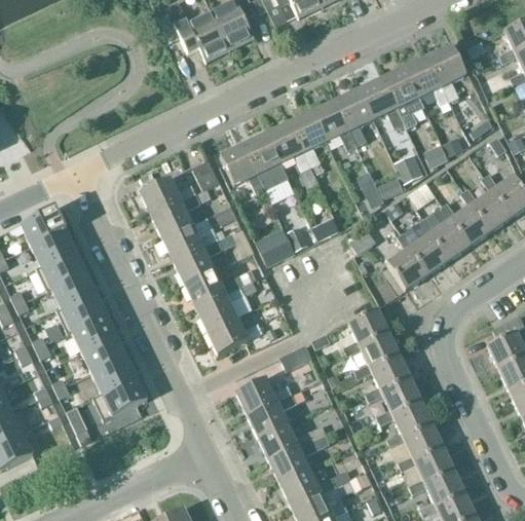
[(231,0),(211,9),(230,51),(255,39),(245,20),(256,14),(249,0),(231,0)]
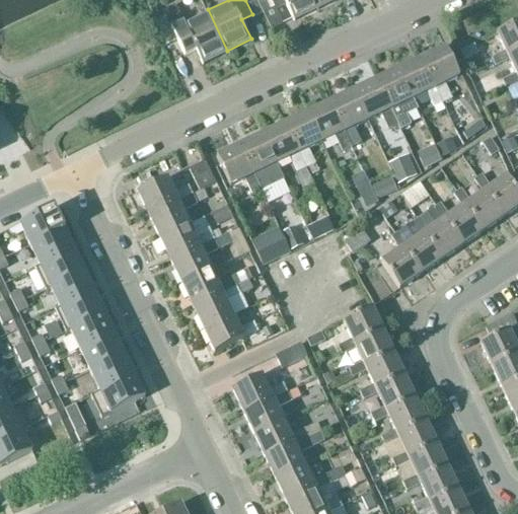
[(250,0),(256,13),(265,9),(261,0),(250,0)]
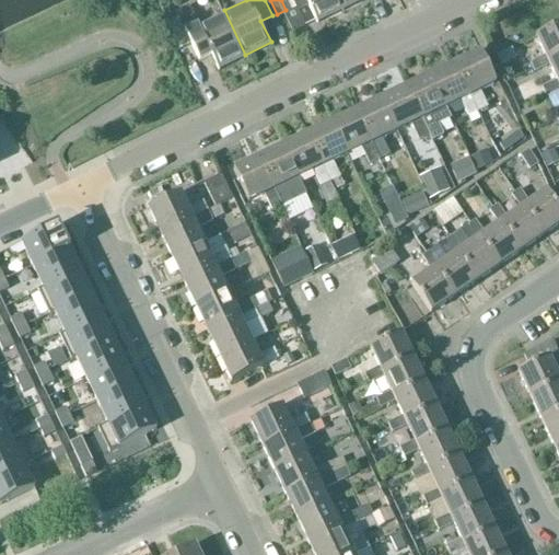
[(281,0),(286,10),(294,6),(292,0),(281,0)]
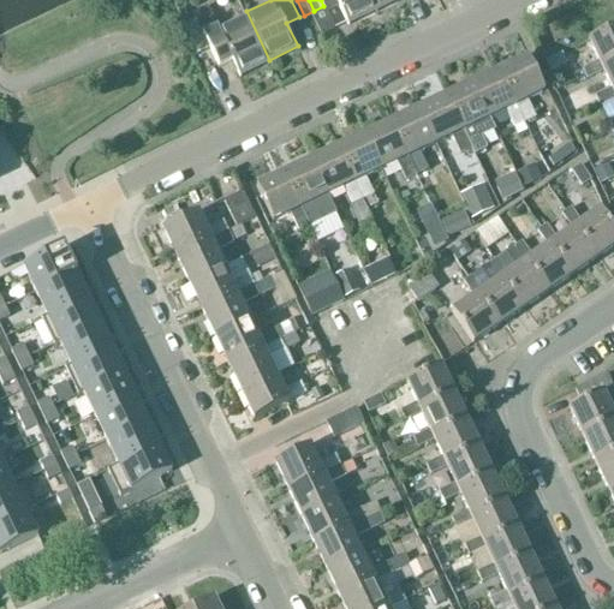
[(323,0),(326,5),(337,0),(339,0),(350,22),(377,9),(374,0),(323,0)]
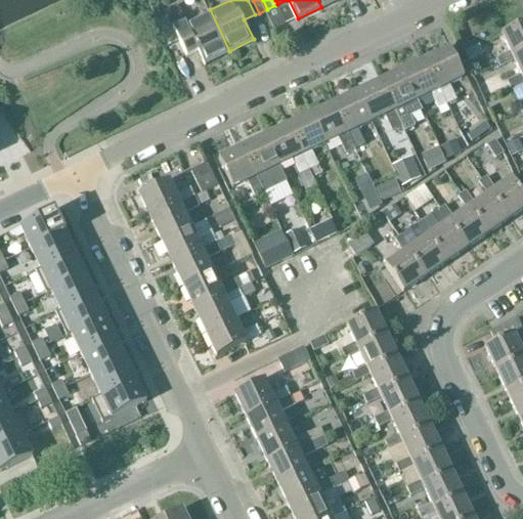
[(178,2),(166,8),(168,13),(180,38),(185,49),(195,43),(205,62),(229,51),(210,9),(187,20),(178,2)]
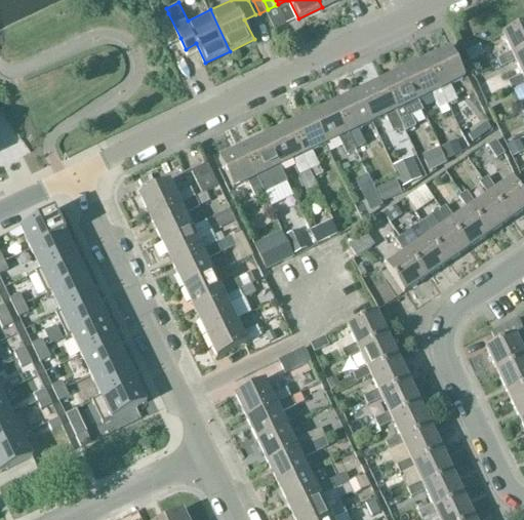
[(168,13),(158,18),(170,42),(180,38),(168,13)]
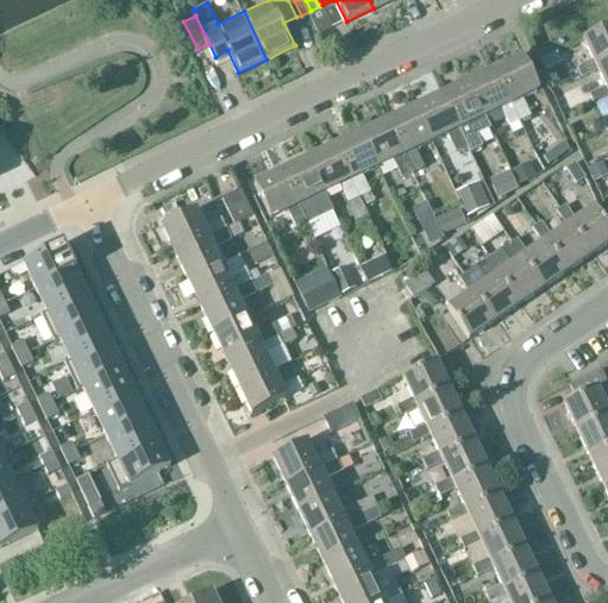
[(607,25),(583,37),(594,57),(596,64),(607,58),(607,25)]
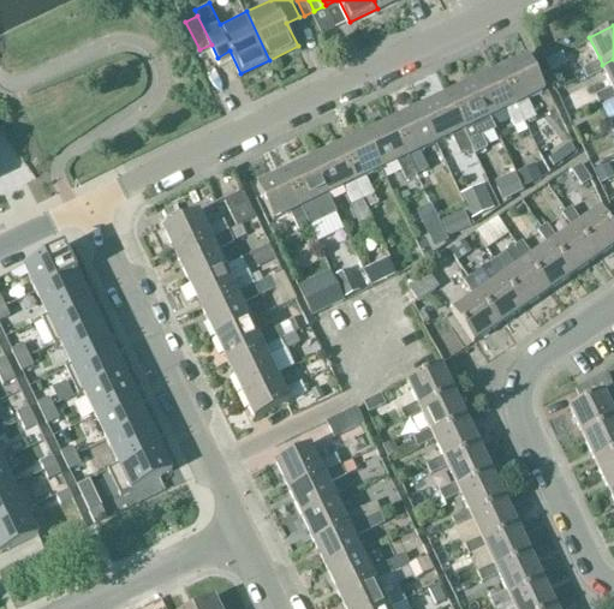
[(546,53),(549,63),(567,55),(562,45),(546,53)]
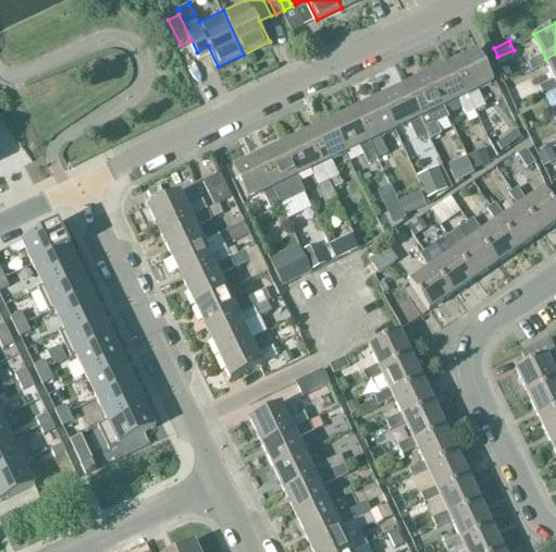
[(479,48),(454,60),(477,107),(486,102),(479,88),(494,81),(479,48)]
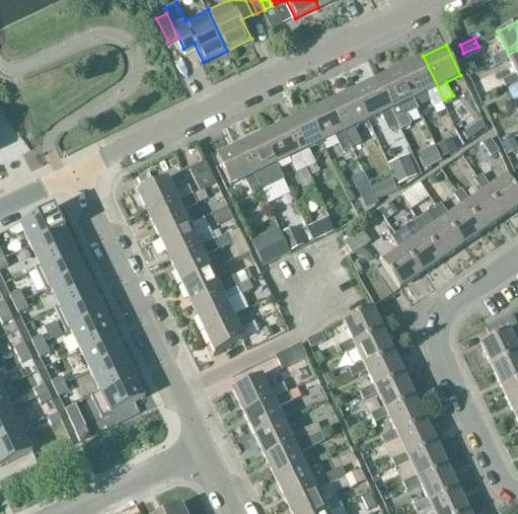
[(492,55),(493,57),(496,64),(510,57),(516,71),(517,74),(517,50),(508,55),(506,49),(492,55)]
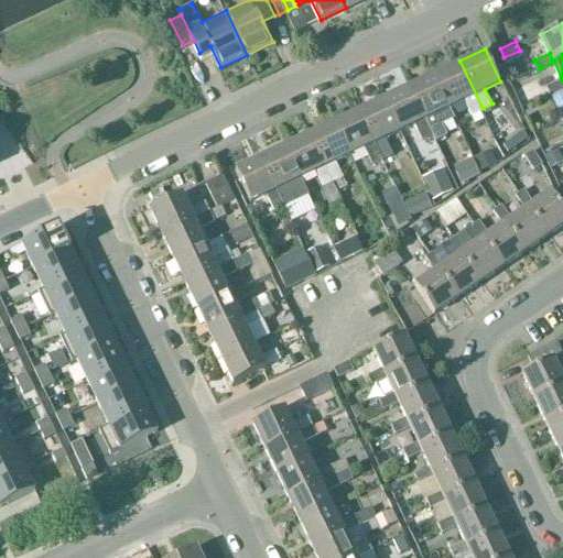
[(473,113),(483,108),(459,61),(434,73),(451,106),(465,99),(473,113)]
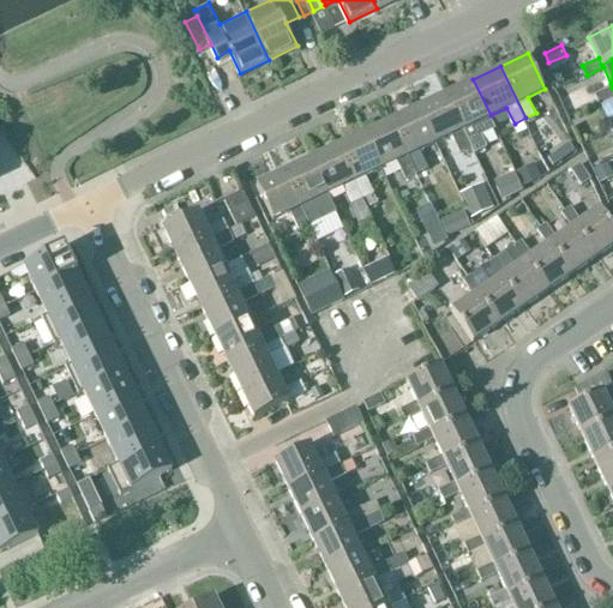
[(457,115),(472,144),(475,151),(487,145),(481,133),(496,126),(491,115),(490,113),(473,79),(470,80),(446,92),(457,115)]
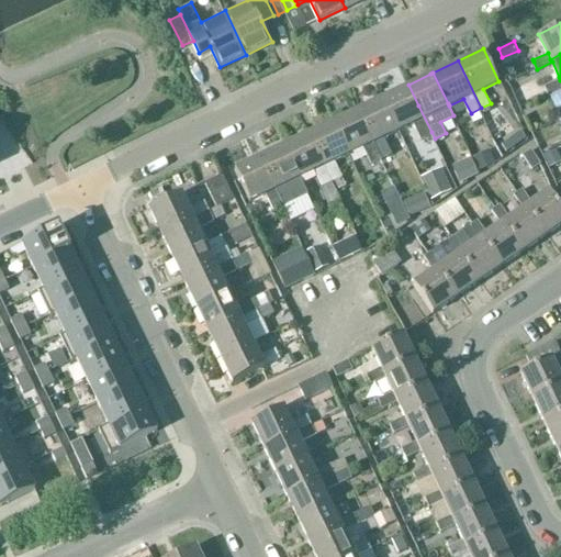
[(560,80),(559,77),(545,85),(549,93),(560,88),(560,80)]
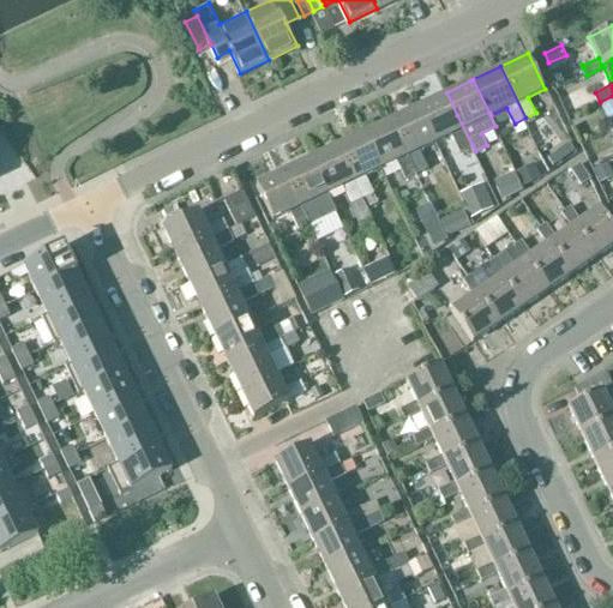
[(419,106),(437,140),(452,133),(461,149),(472,144),(446,92),(419,106)]
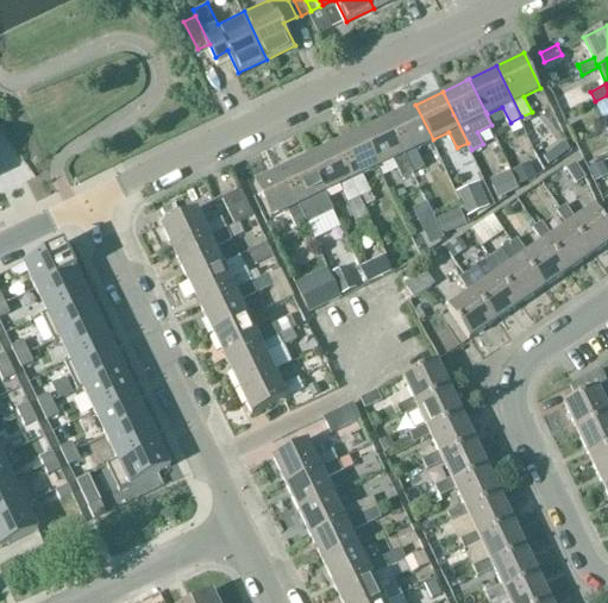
[(415,105),(396,113),(389,117),(414,169),(425,163),(417,148),(433,139),(415,105)]
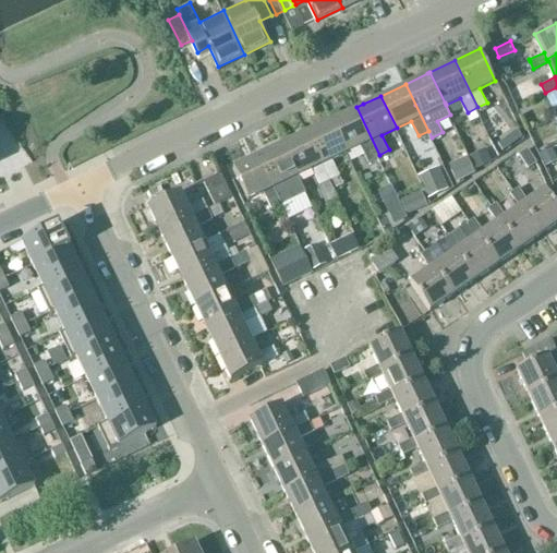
[(356,107),(331,119),(347,151),(362,144),(370,159),(379,155),(356,107)]
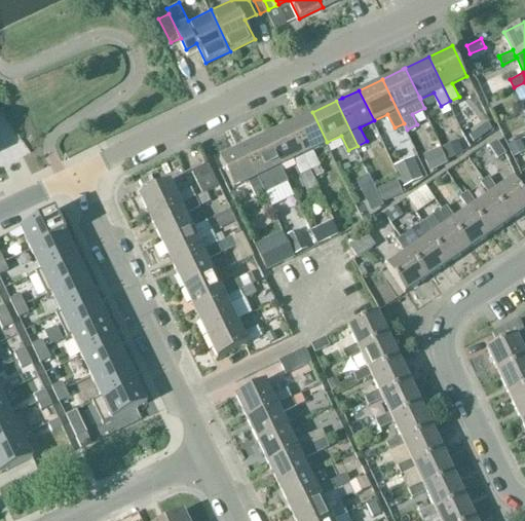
[(312,112),(310,113),(290,123),(311,168),(320,163),(313,149),(327,142),(312,112)]
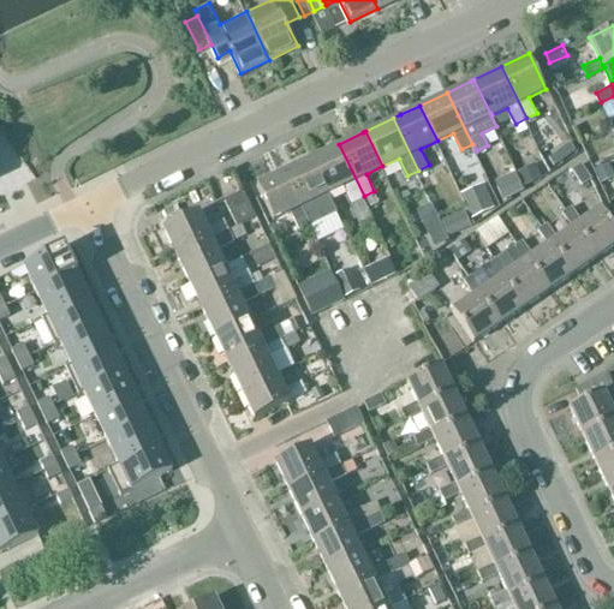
[(345,185),(353,201),(364,196),(339,144),(311,157),(329,192),(345,185)]
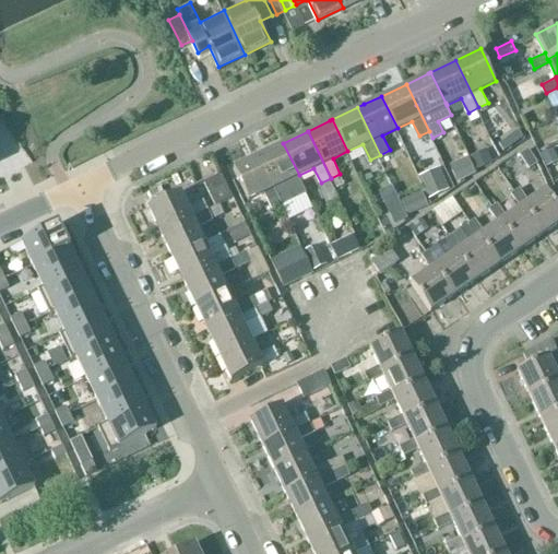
[(508,136),(499,141),(505,149),(512,142),(508,136)]
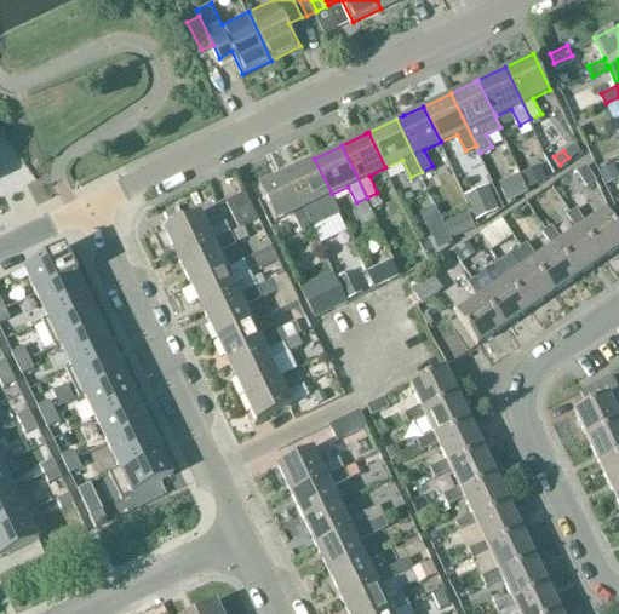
[(586,181),(596,173),(584,158),(575,165),(586,181)]
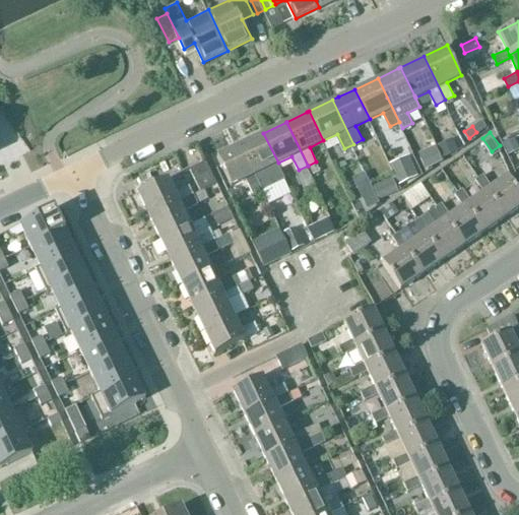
[(263,133),(249,139),(241,143),(262,187),(271,183),(264,169),(278,163),(263,133)]
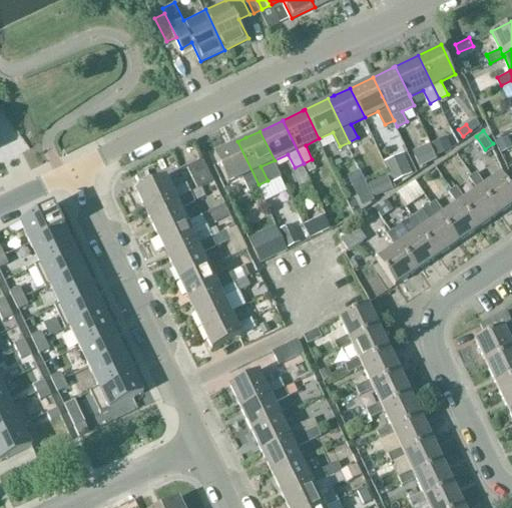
[(228,181),(242,174),(249,188),(259,184),(237,141),(214,152),(228,181)]
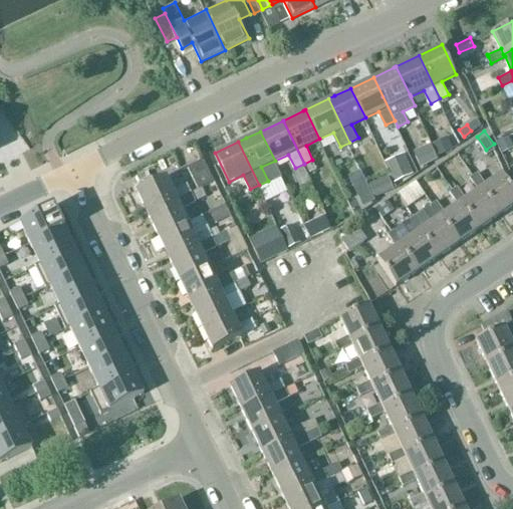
[(432,147),(421,153),(426,163),(437,157),(432,147)]
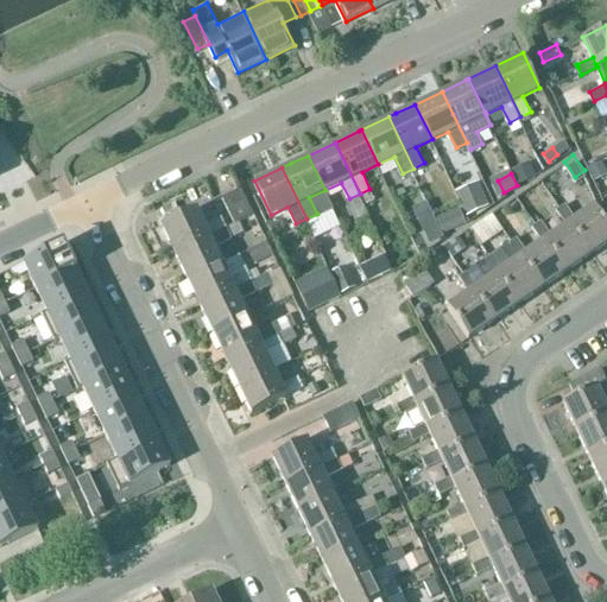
[(488,203),(478,179),(455,189),(467,214),(488,203)]
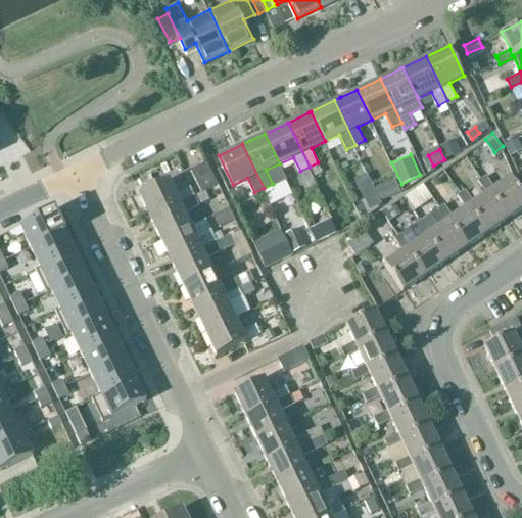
[(191,168),(202,189),(205,188),(219,182),(208,160),(191,168)]
